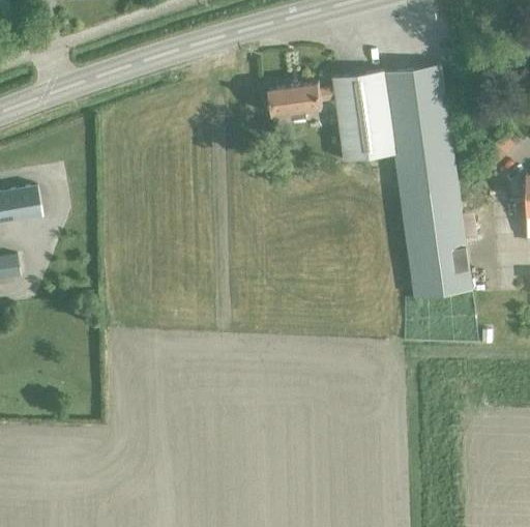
[(384,74),(395,155),(415,299),(472,292),(452,148),(441,65),(384,74)]
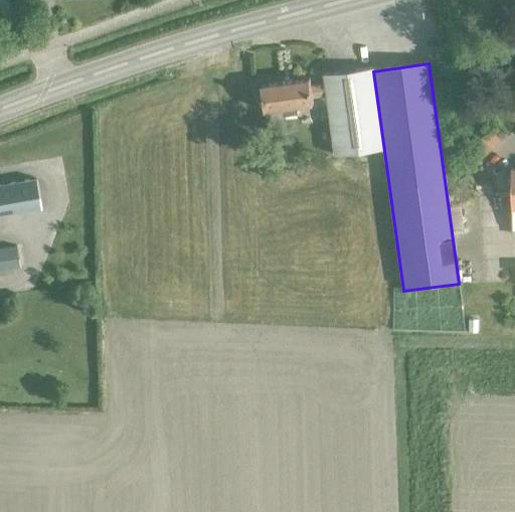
[(384,151),(373,71),(373,70),(325,76),(326,87),(311,89),(310,81),(261,88),(264,114),(283,111),(284,117),(299,115),(298,109),(314,107),(313,100),(327,98),(335,158),(384,151)]
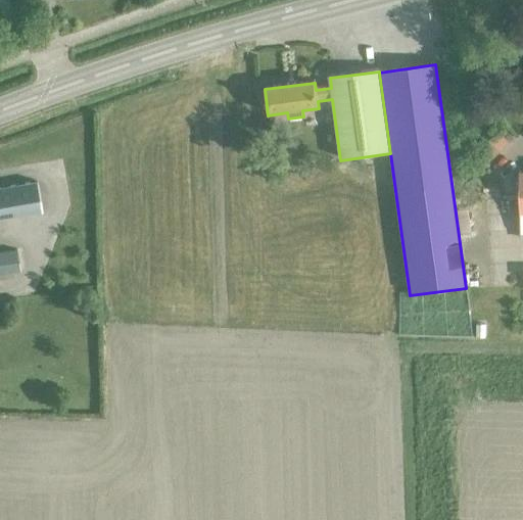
[(496,134),(480,150),(491,162),(508,144),(496,134)]
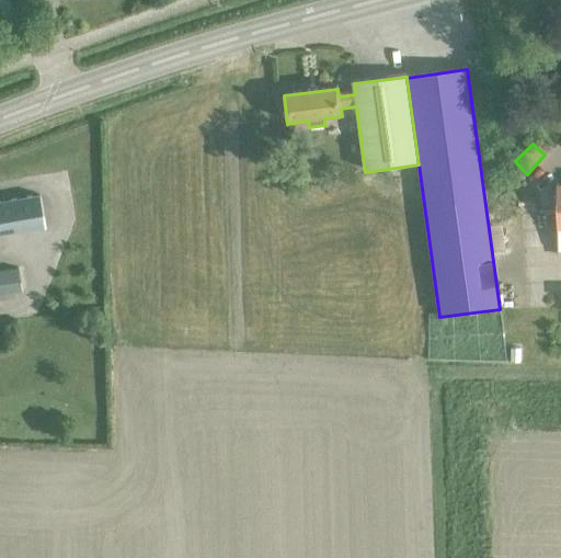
[(38,198),(0,205),(0,237),(43,230),(38,198)]
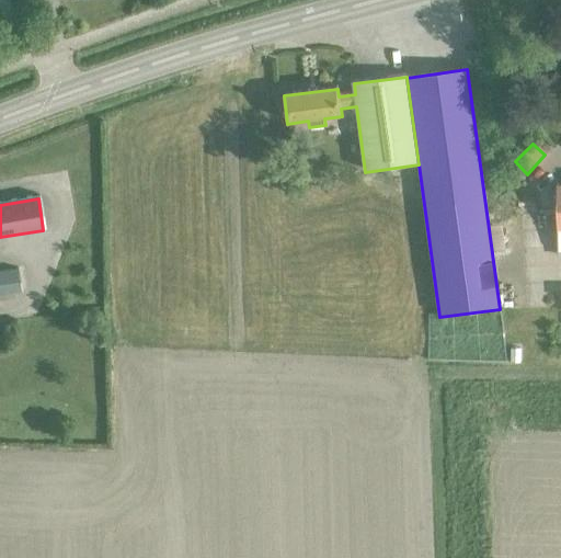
[(0,296),(20,294),(16,272),(0,274),(0,296)]
